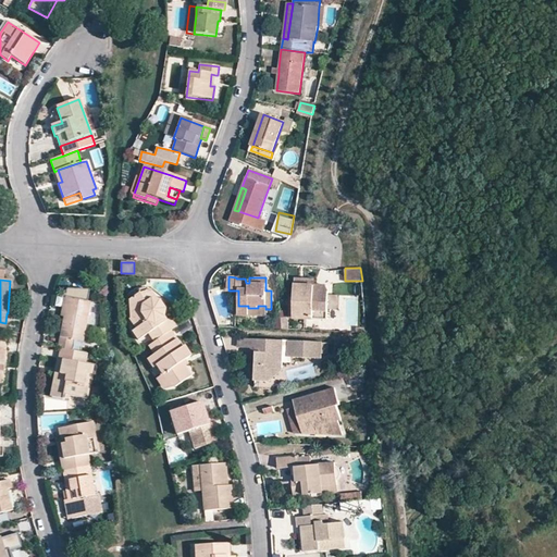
[(314,284),(295,284),(294,299),(291,299),(289,318),(297,318),(326,319),(327,291),(325,284),(314,284)]
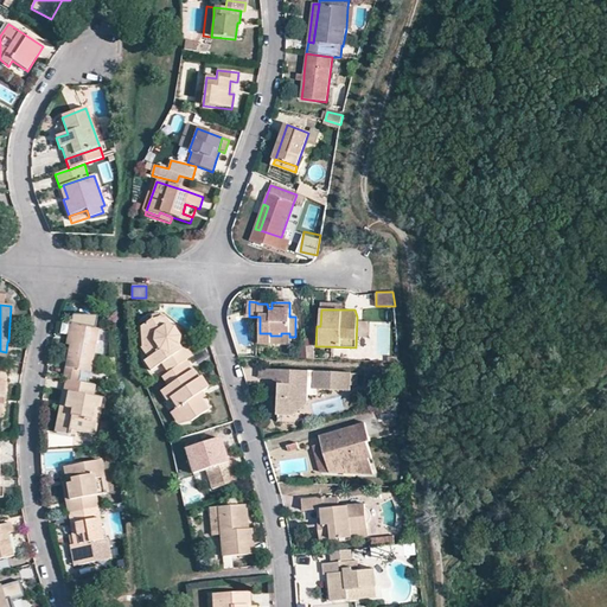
[(164,317),(152,321),(158,331),(165,326),(171,327),(164,317)]
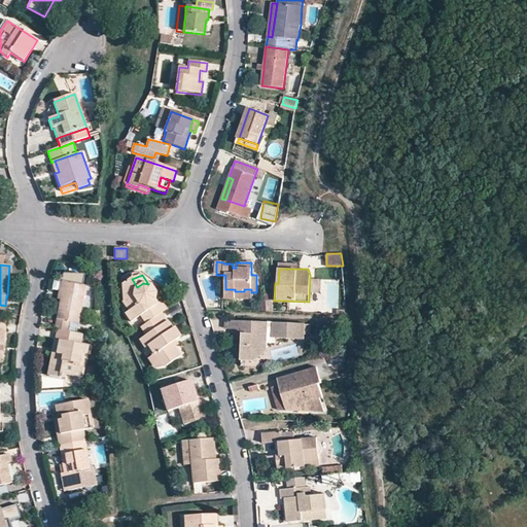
[(150,285),(148,284),(143,283),(137,287),(132,279),(121,285),(124,303),(129,312),(126,314),(131,322),(140,315),(157,304),(155,301),(156,292),(150,285)]
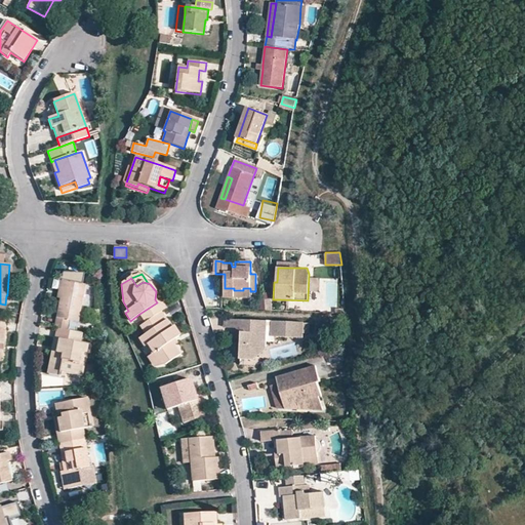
[(56,318),(70,320),(79,322),(85,286),(64,282),(56,318)]
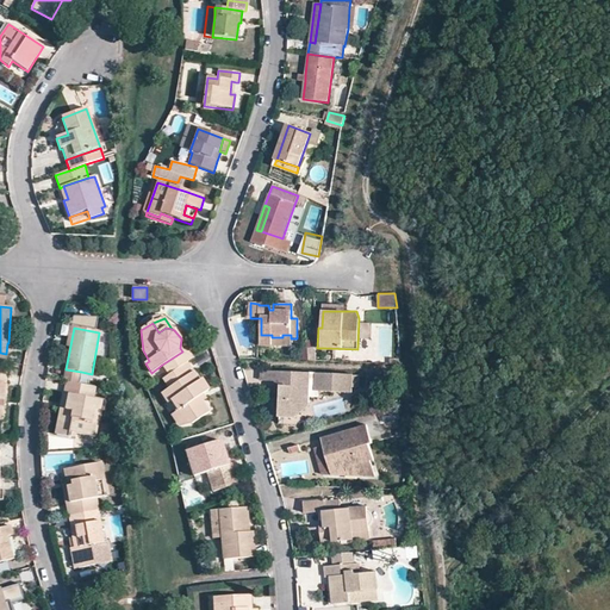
[(187,362),(193,359),(187,349),(182,352),(162,365),(169,375),(187,362)]
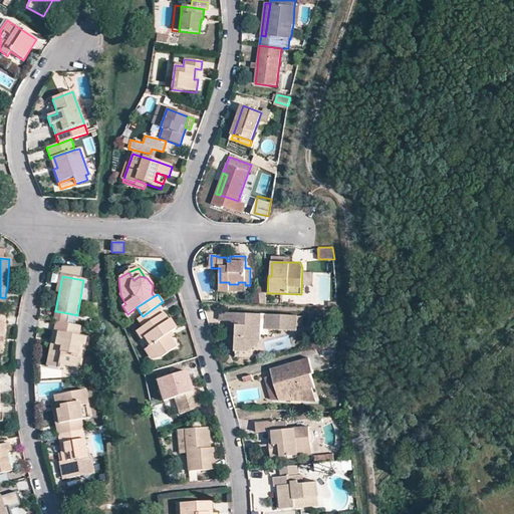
[(161,315),(164,313),(158,305),(143,316),(137,320),(143,328),(161,315)]
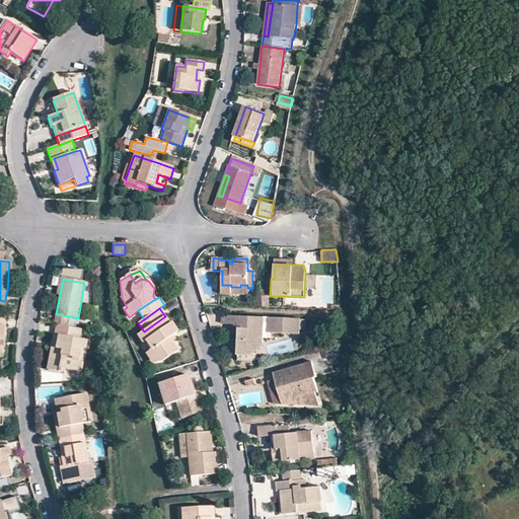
[(67,326),(69,316),(56,314),(54,324),(56,324),(67,326)]
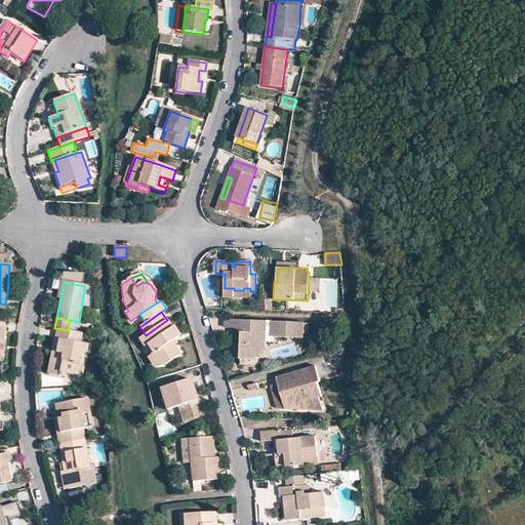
[(234,328),(234,319),(221,319),(221,327),(234,328)]
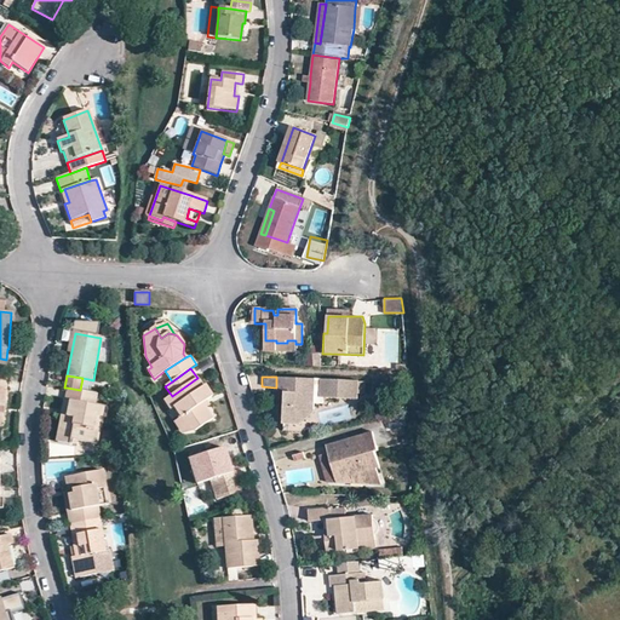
[(356,379),(276,377),(276,388),(281,392),(280,423),(297,424),(298,409),(311,409),(313,402),(320,403),(320,396),(345,397),(345,391),(355,391),(356,379)]
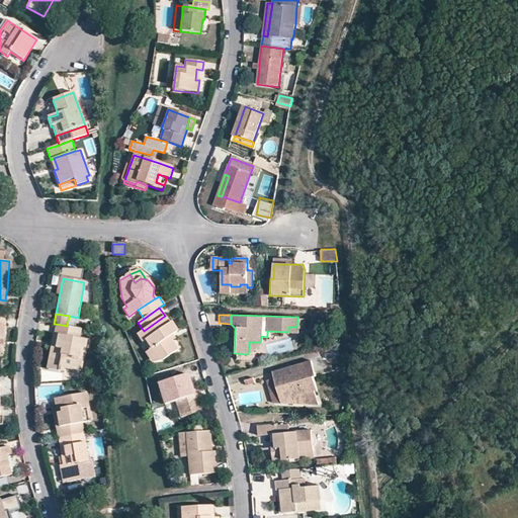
[(167,325),(162,318),(144,331),(137,335),(142,343),(145,341),(150,337),(156,347),(151,349),(148,351),(156,362),(163,360),(178,350),(174,343),(170,342),(167,338),(170,337),(176,333),(170,324),(167,325)]
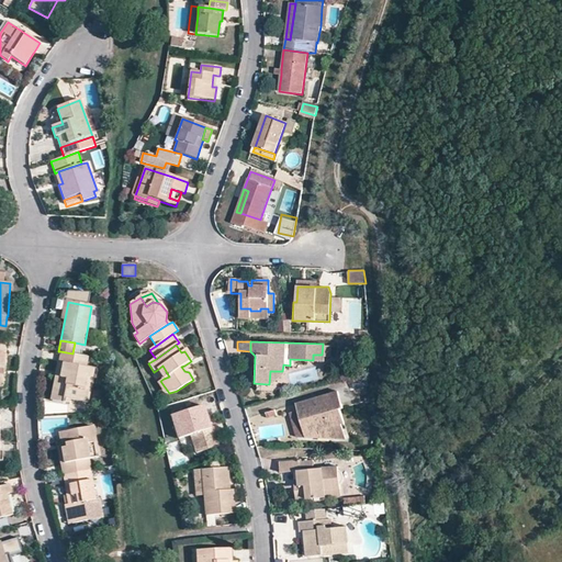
[(88,357),(72,353),(60,351),(58,362),(86,368),(88,357)]
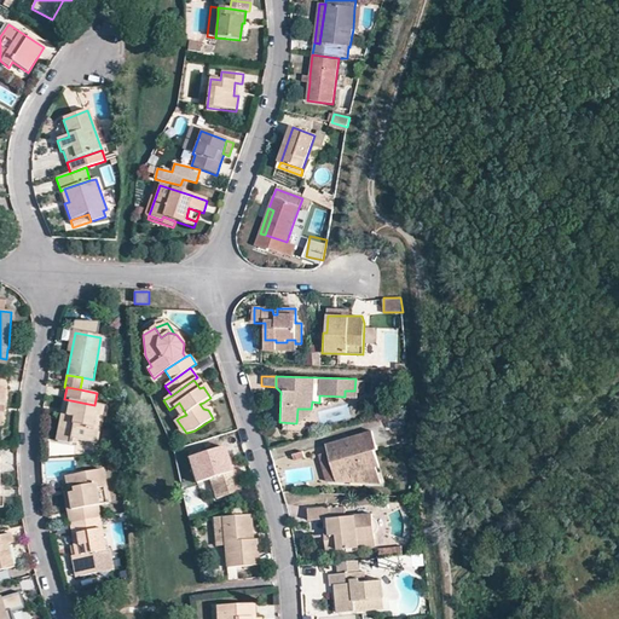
[(94,405),(64,399),(56,441),(70,444),(71,439),(98,444),(104,408),(94,405)]
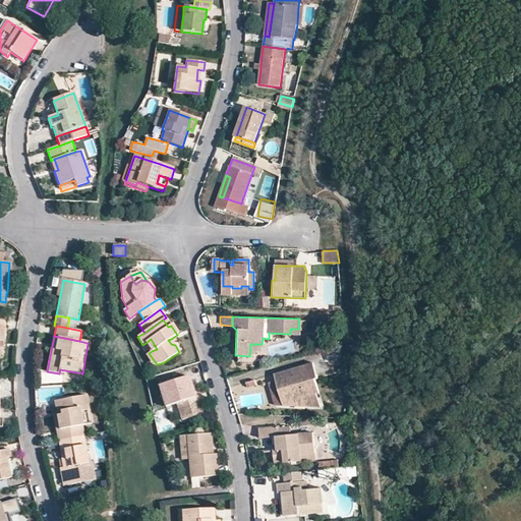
[(151,339),(146,343),(152,351),(157,349),(151,339)]
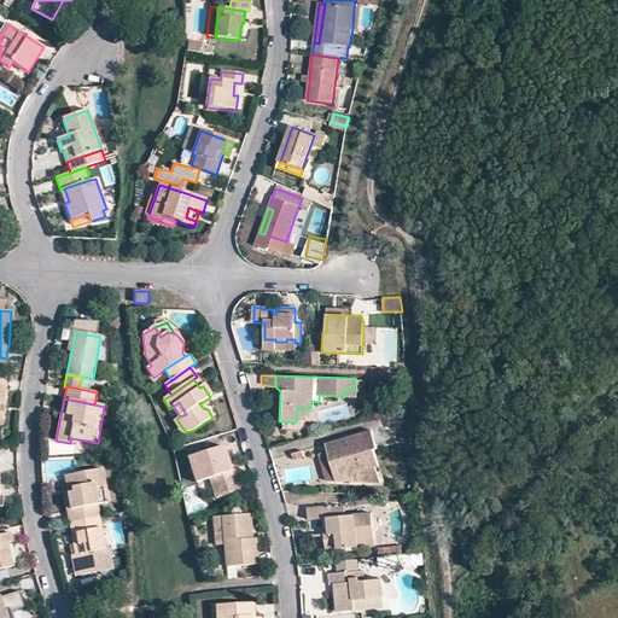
[(310,410),(310,408),(297,408),(296,423),(297,423),(310,410)]
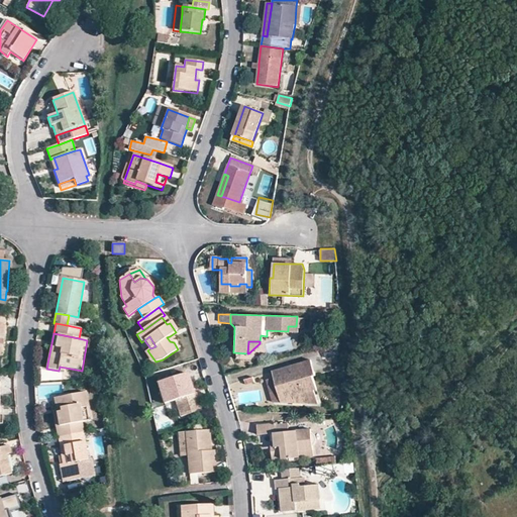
[(270,370),(279,402),(315,403),(312,390),(314,390),(310,376),(312,376),(308,359),(270,370)]
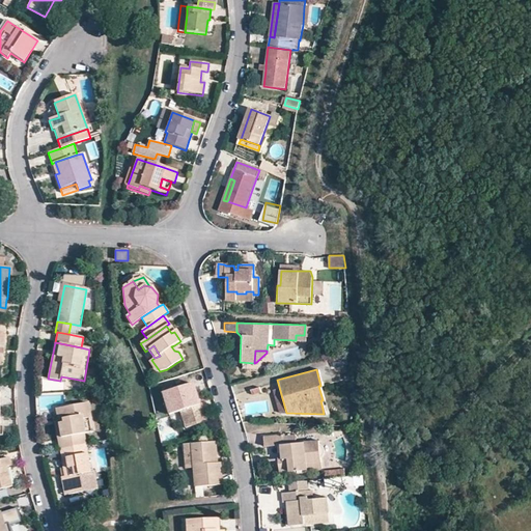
[(199,404),(196,395),(193,385),(178,389),(162,394),(169,415),(179,412),(186,429),(207,421),(202,404),(199,404)]
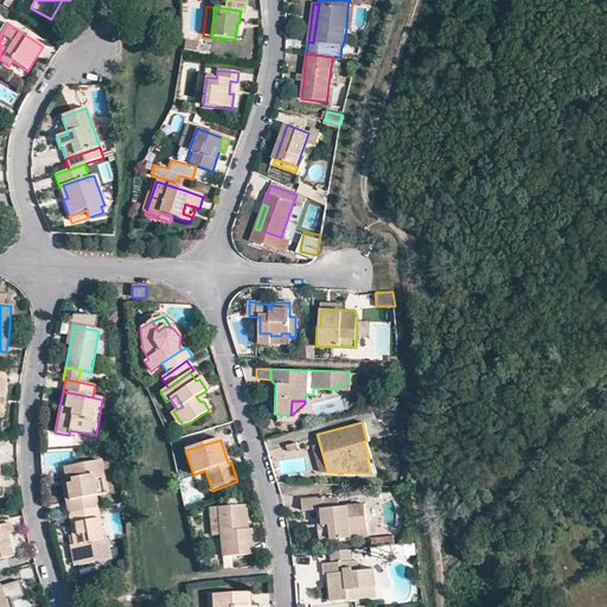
[(101,461),(68,467),(71,484),(66,485),(69,502),(96,497),(98,496),(95,480),(104,479),(101,461)]
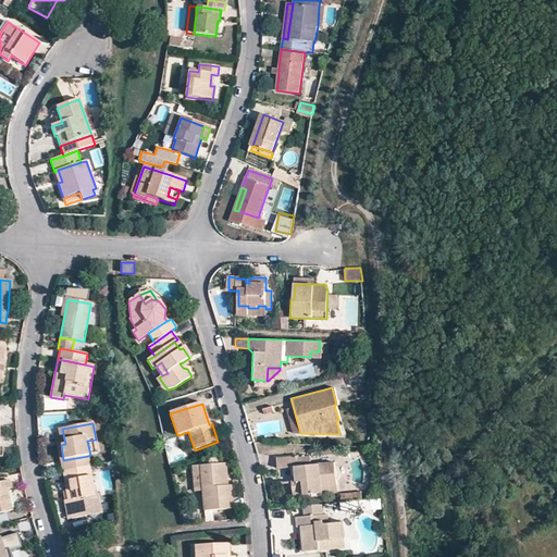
[(98,454),(96,440),(87,441),(90,455),(98,454)]
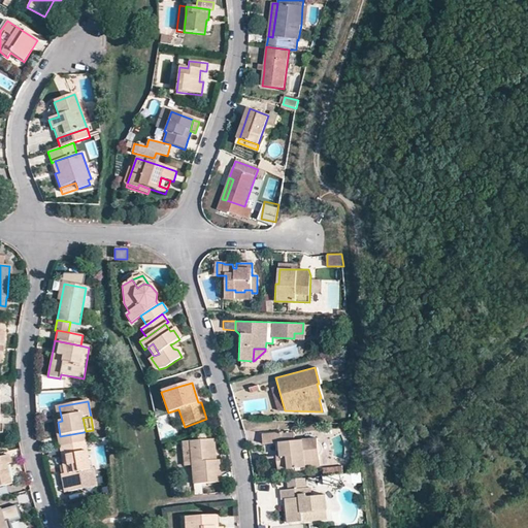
[(86,442),(84,432),(60,436),(57,437),(59,448),(86,442)]
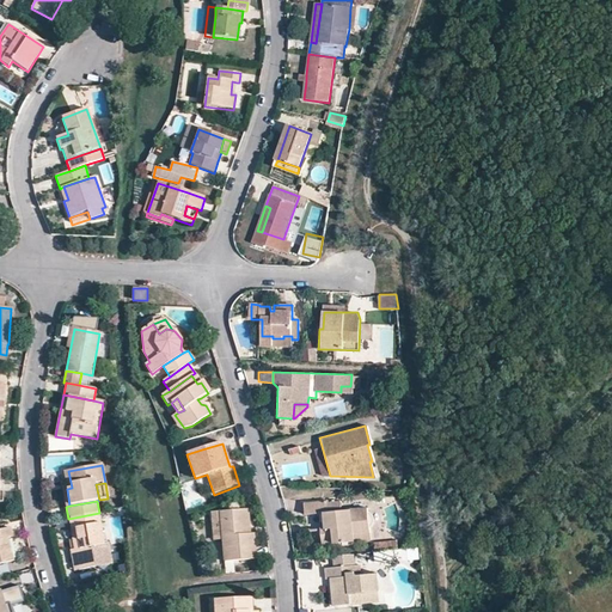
[(306,515),(324,514),(325,522),(325,528),(322,528),(323,545),(355,542),(355,534),(369,534),(367,508),(353,509),(353,510),(341,512),(341,502),(328,503),(328,501),(305,503),(306,515)]
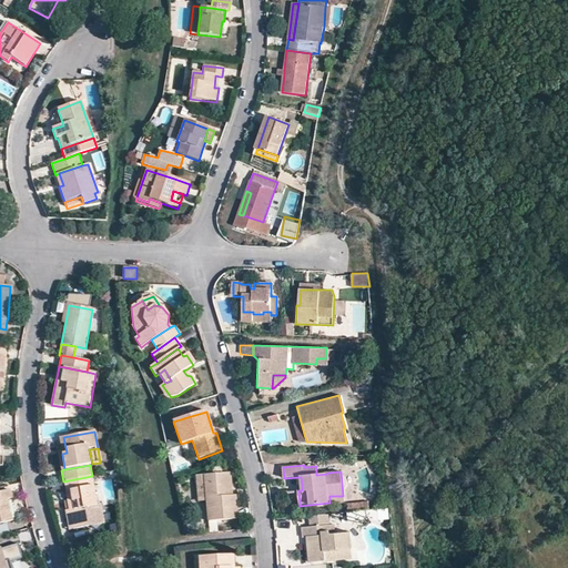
[(208,521),(222,520),(237,518),(237,509),(233,509),(232,496),(226,496),(225,490),(229,490),(226,474),(204,476),(208,521)]
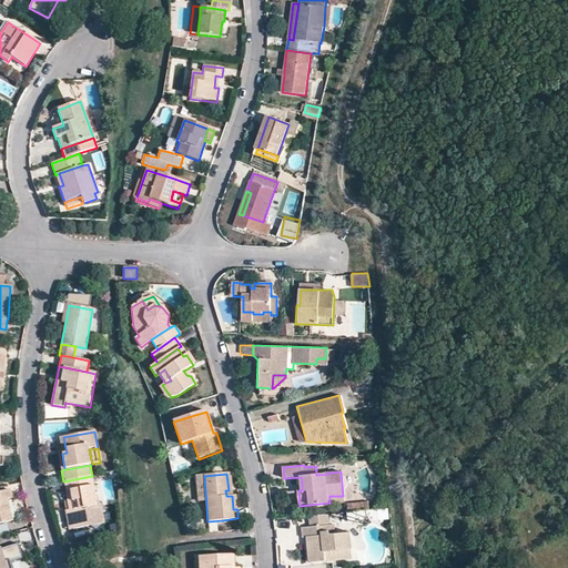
[(93,486),(92,476),(63,482),(64,492),(93,486)]
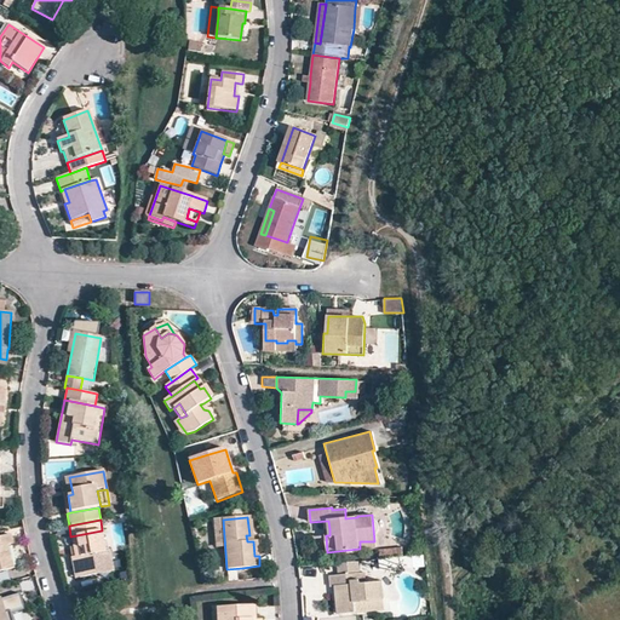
[(102,530),(70,537),(74,557),(79,579),(98,575),(96,566),(104,564),(103,552),(107,552),(102,530)]
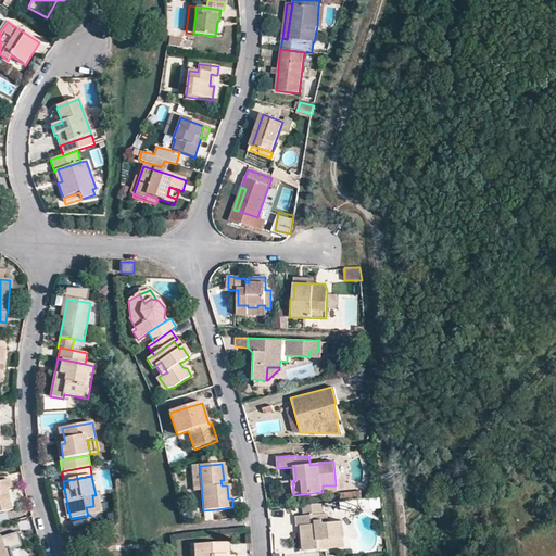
[(0,513),(12,509),(8,490),(12,489),(10,479),(0,481),(0,513)]
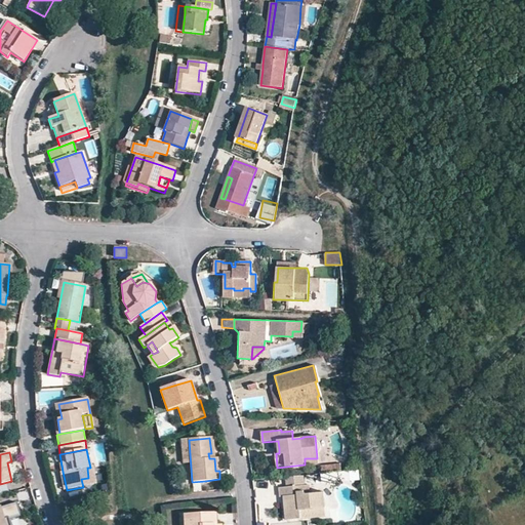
[(265,469),(277,468),(276,453),(263,454),(265,469)]
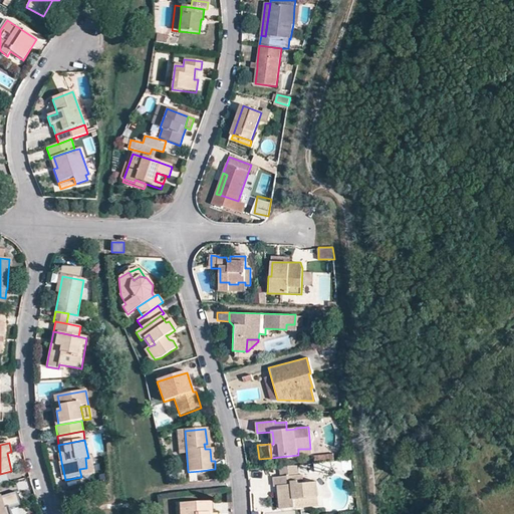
[(336,469),(335,461),(315,463),(316,471),(336,469)]
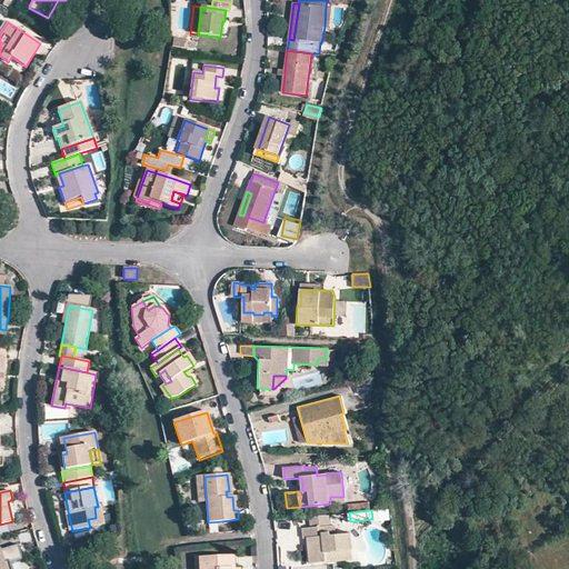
[(305,538),(308,538),(311,538),(312,542),(308,543),(310,563),(327,561),(327,552),(352,550),(351,533),(336,533),(336,526),(303,528),(305,538)]
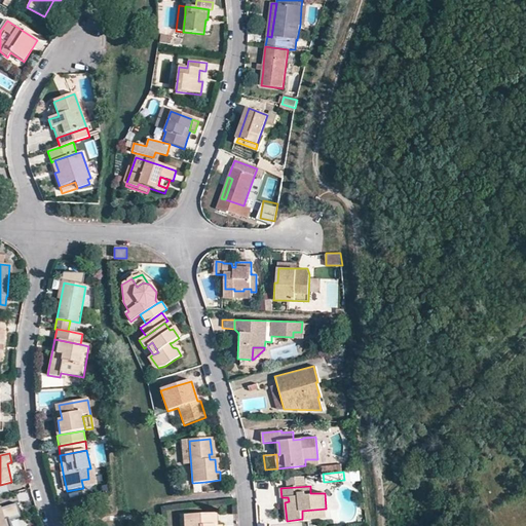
[(327,517),(326,509),(302,511),(302,519),(327,517)]
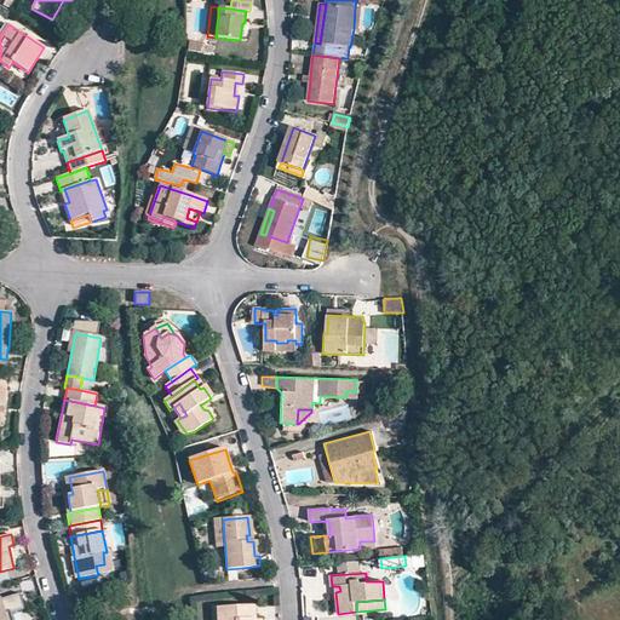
[(254,607),(234,608),(217,609),(217,619),(253,619),(256,619),(254,607)]
